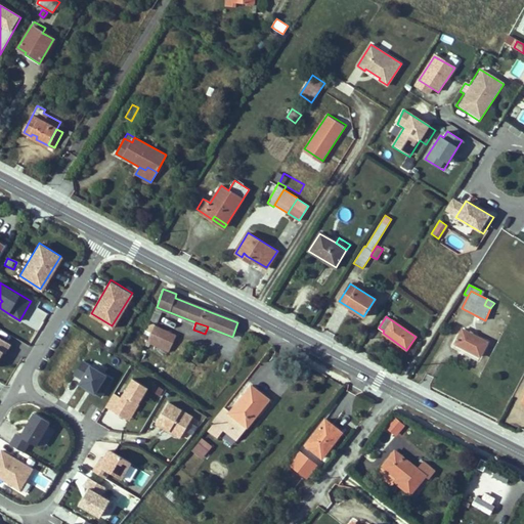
[(169,352),(176,336),(150,323),(147,330),(151,332),(147,342),(169,352)]
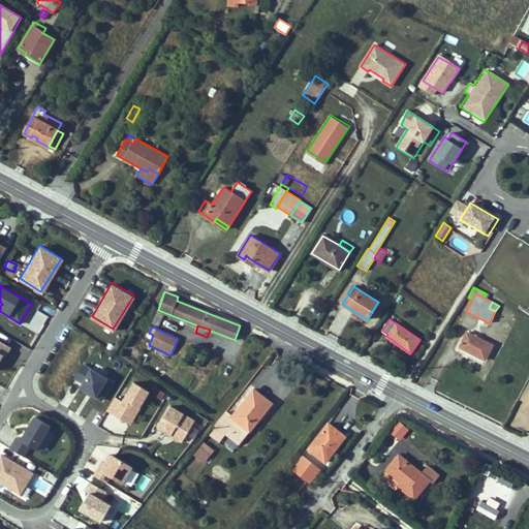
[(485,360),(492,345),(467,332),(459,346),(485,360)]
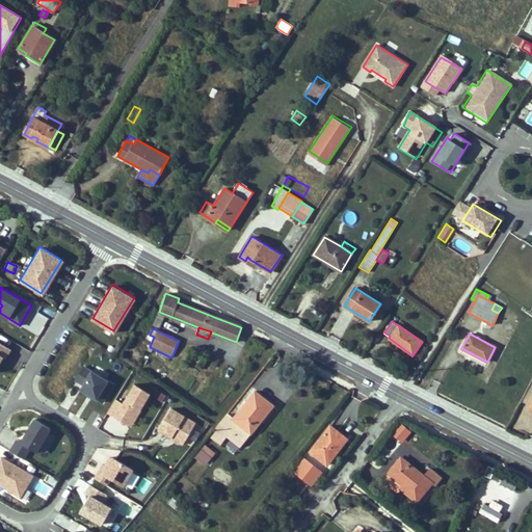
[(0,342),(0,365),(10,348),(0,342)]
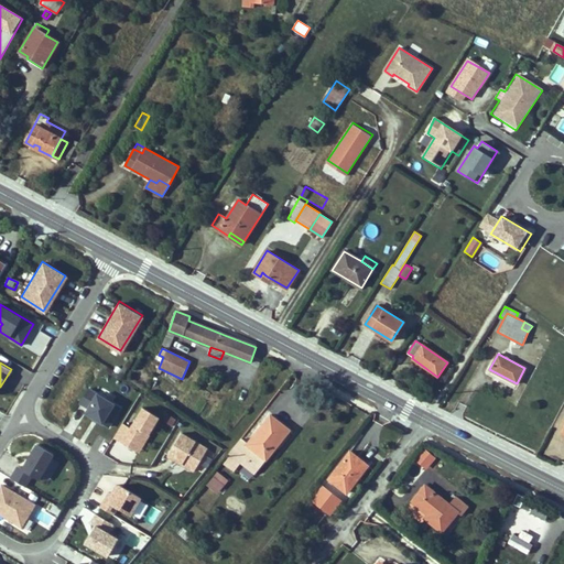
[(82,384),(73,399),(82,404),(78,409),(101,423),(112,405),(82,384)]
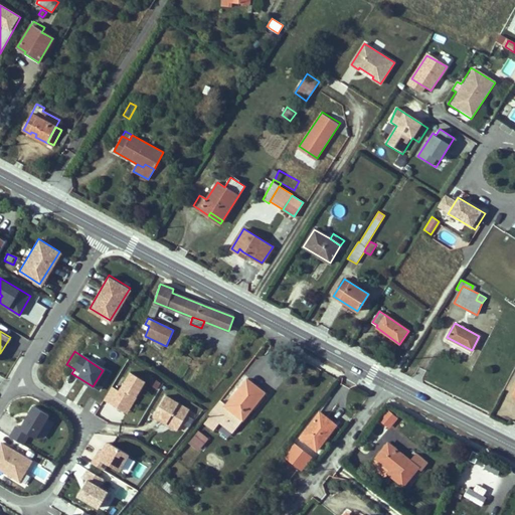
[(103,418),(108,406),(130,415),(145,382),(128,374),(121,391),(108,386),(95,414),(103,418)]
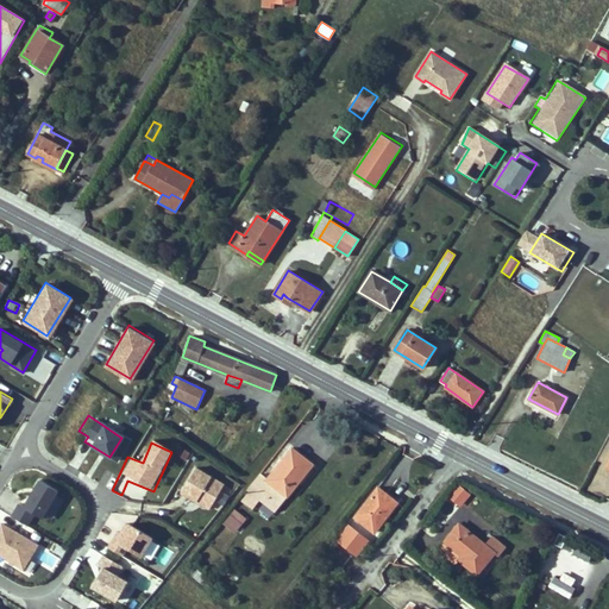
[(276,510),(299,483),(311,468),(299,458),(301,456),(292,447),(267,479),(259,473),(248,489),(250,490),(243,500),(253,508),(261,498),(276,510)]
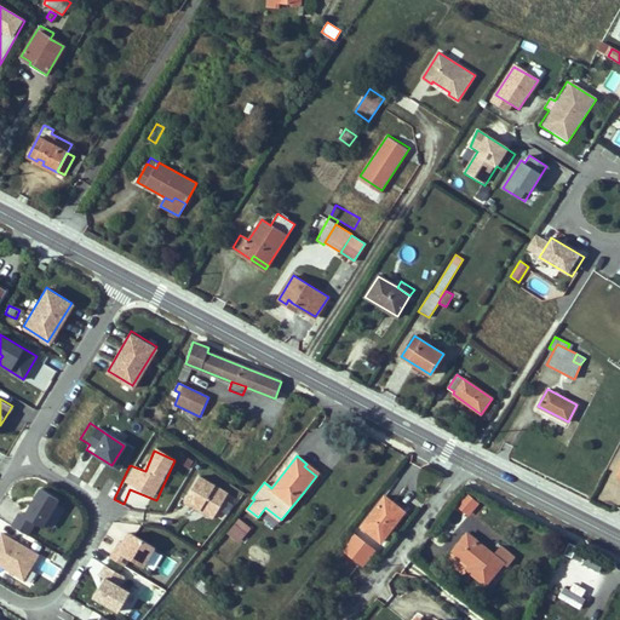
[(319,472),(306,464),(304,466),(316,476),(319,472)]
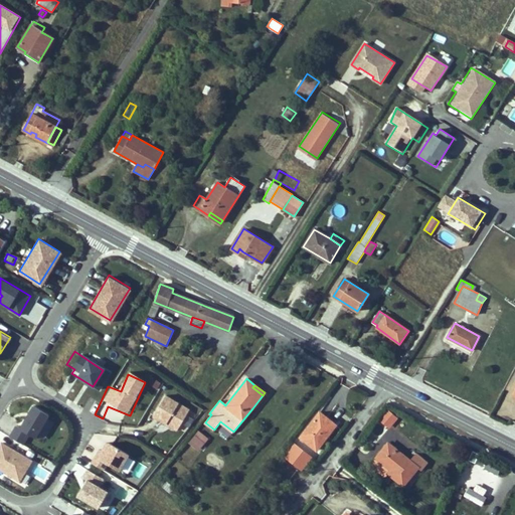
[(187,406),(167,393),(154,414),(175,426),(187,406)]
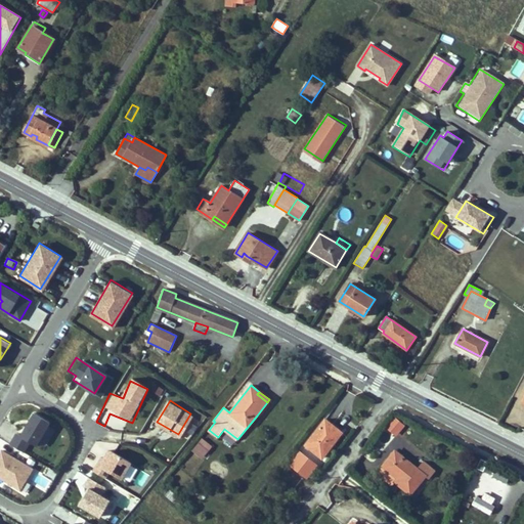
[(63,435),(35,418),(29,428),(28,427),(20,438),(50,456),(63,435)]
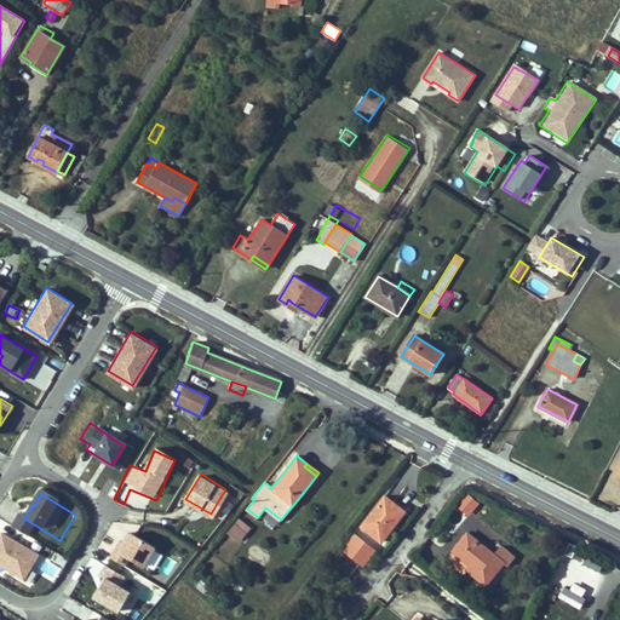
[(478,504),(466,494),(458,504),(470,514),(478,504)]
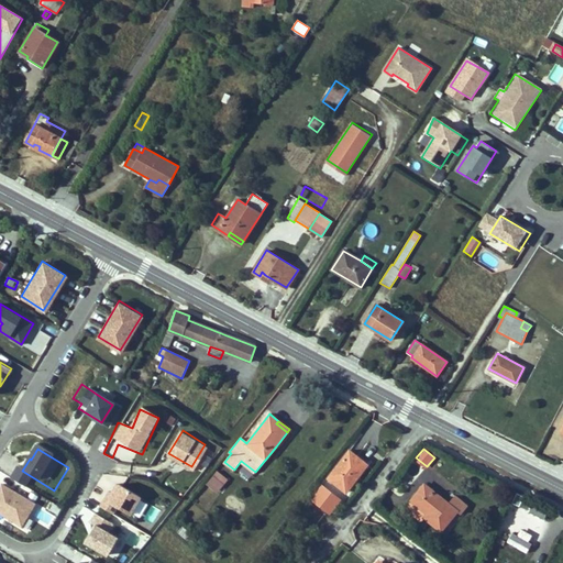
[(355,476),(365,463),(350,451),(329,477),(345,490),(356,477),(355,476)]
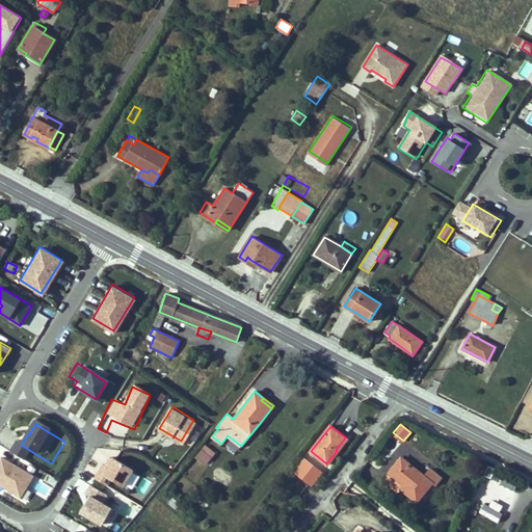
[(206,464),(214,453),(209,448),(205,453),(202,450),(196,456),(206,464)]
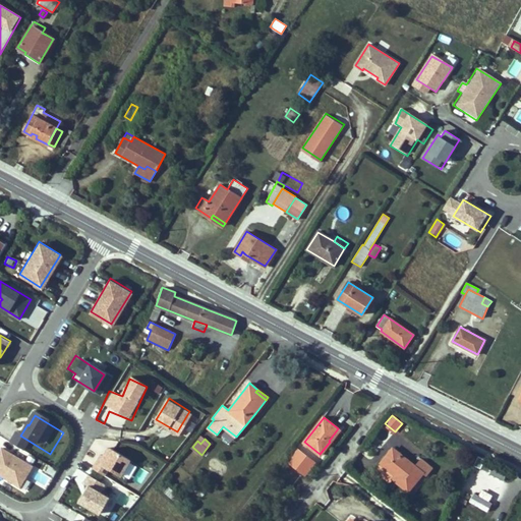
[(99,460),(95,467),(106,474),(111,467),(124,475),(134,458),(115,447),(105,463),(99,460)]
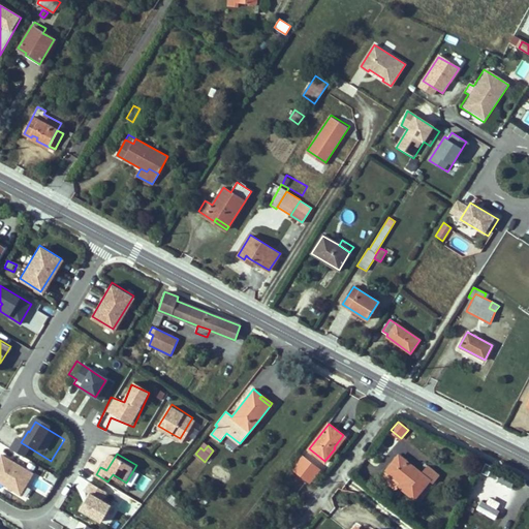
[(432,483),(438,475),(428,466),(422,473),(399,455),(386,471),(385,471),(381,476),(397,490),(399,487),(414,498),(429,480),(432,483)]
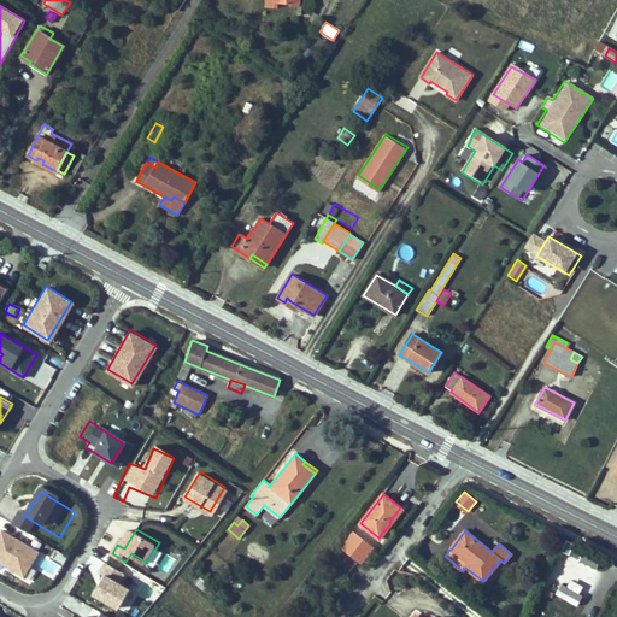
[(42,559),(50,546),(27,532),(4,573),(22,583),(37,556),(42,559)]
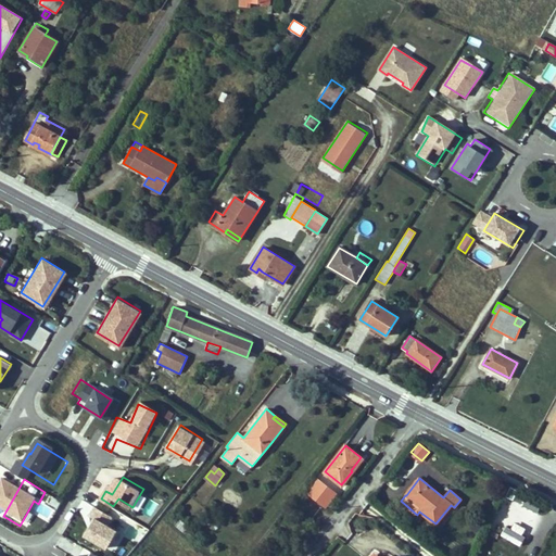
[(336,493),(318,480),(308,493),(326,506),(336,493)]
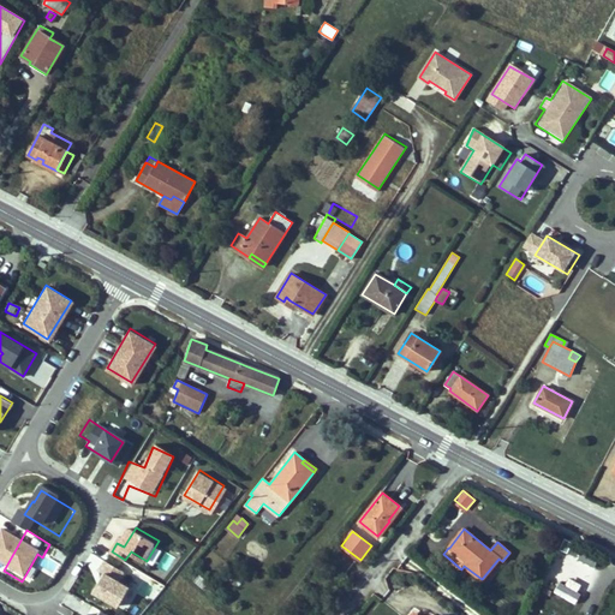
[(251,541),(245,548),(261,559),(266,551),(251,541)]
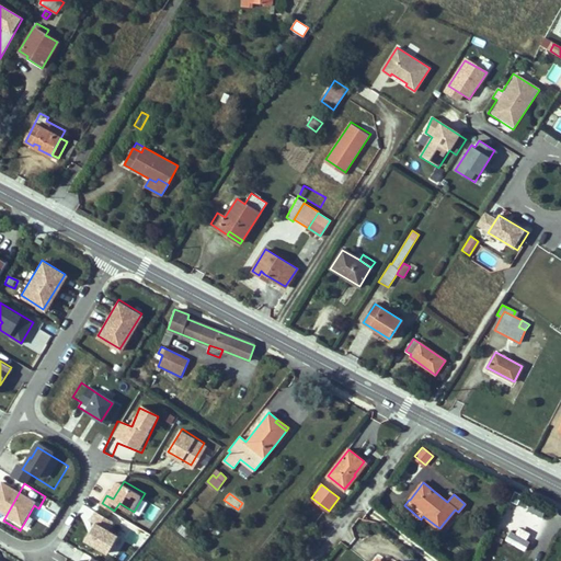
[(149,504),(144,516),(152,521),(158,507),(149,504)]
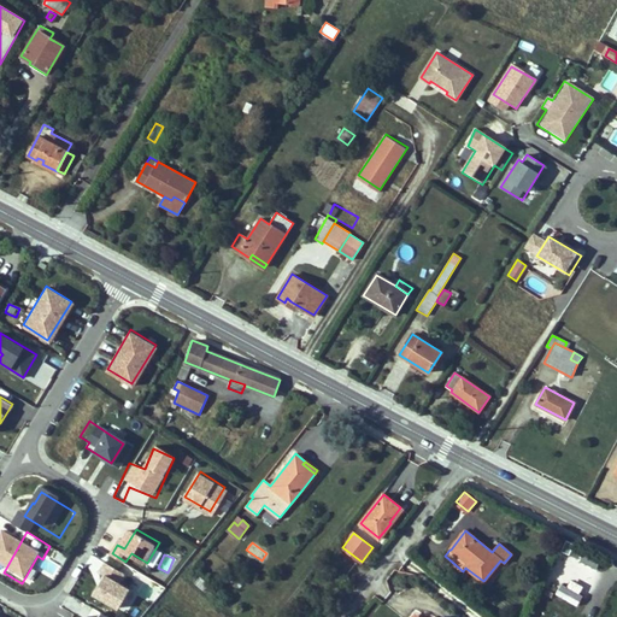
[(127,573),(105,560),(99,570),(105,574),(94,592),(117,606),(128,587),(121,582),(127,573)]
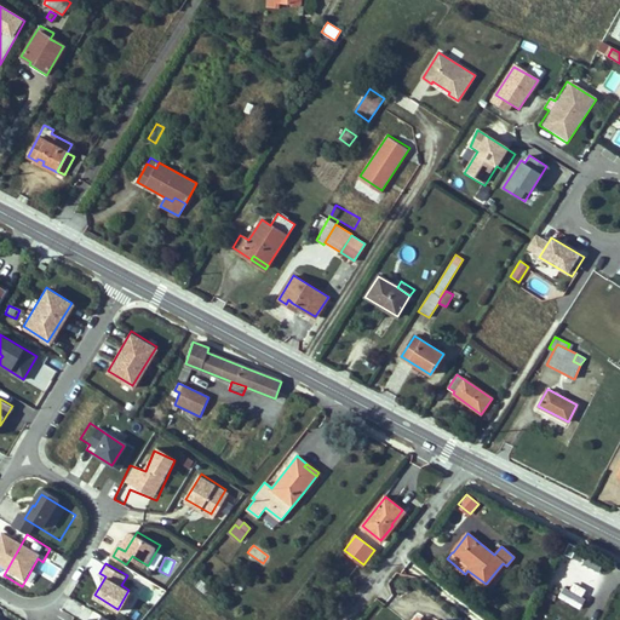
[(558,587),(562,580),(555,577),(551,585),(558,587)]
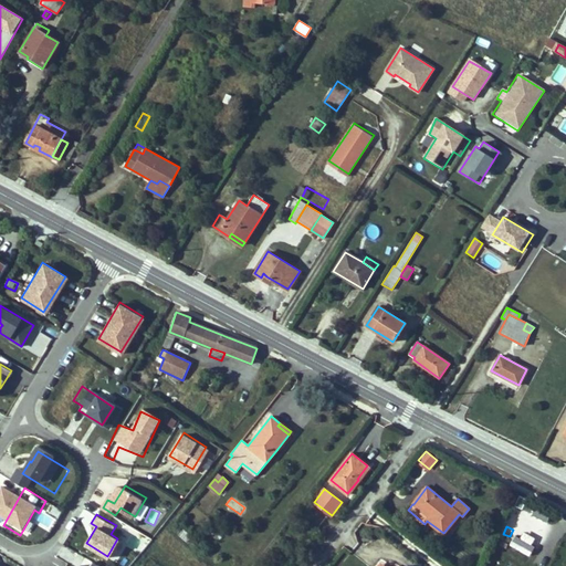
[(191,536),(184,530),(178,535),(187,542),(191,536)]
